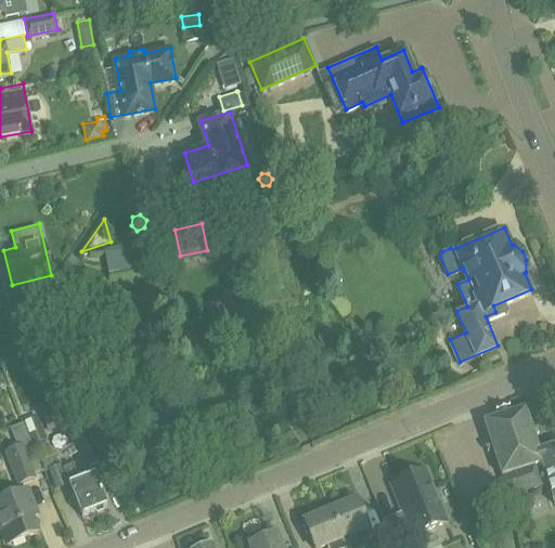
[(138,258),(156,255),(153,236),(134,240),(138,258)]
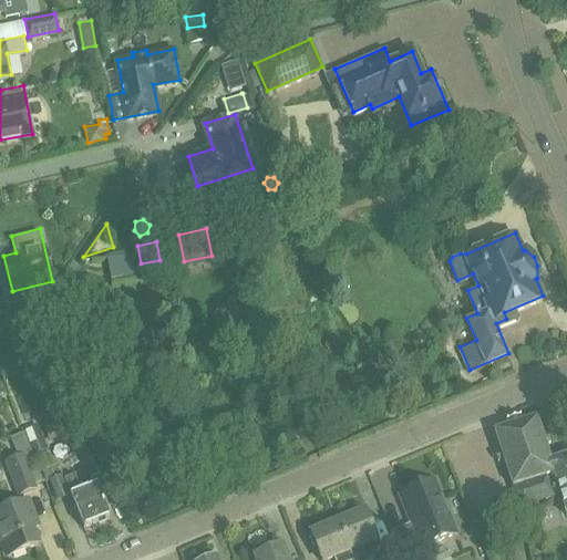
[(327,342),(331,348),(337,346),(340,341),(337,335),(330,336),(327,342)]
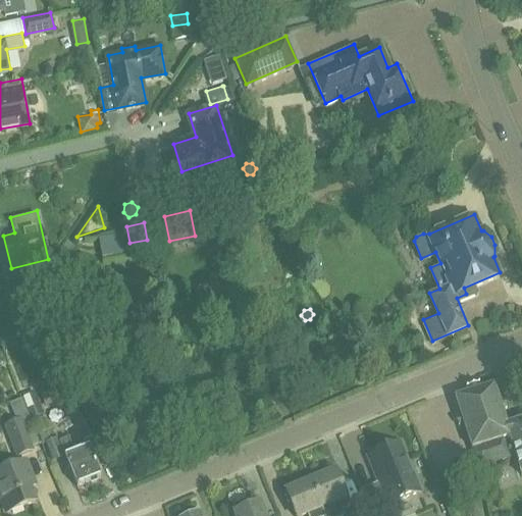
[(60,379),(63,388),(83,436),(95,431),(73,374),(60,379)]
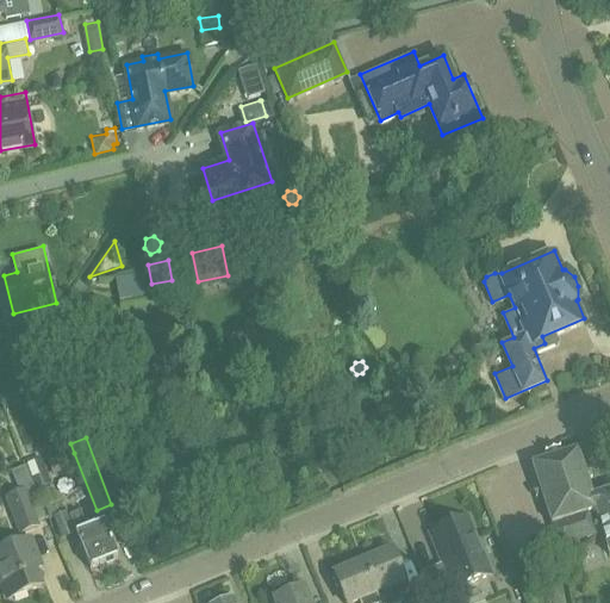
[(587,508),(595,505),(590,492),(585,474),(591,472),(589,465),(583,466),(577,448),(562,453),(560,446),(546,451),(548,457),(533,461),(540,483),(534,485),(536,493),(543,491),(559,542),(595,530),(587,508)]
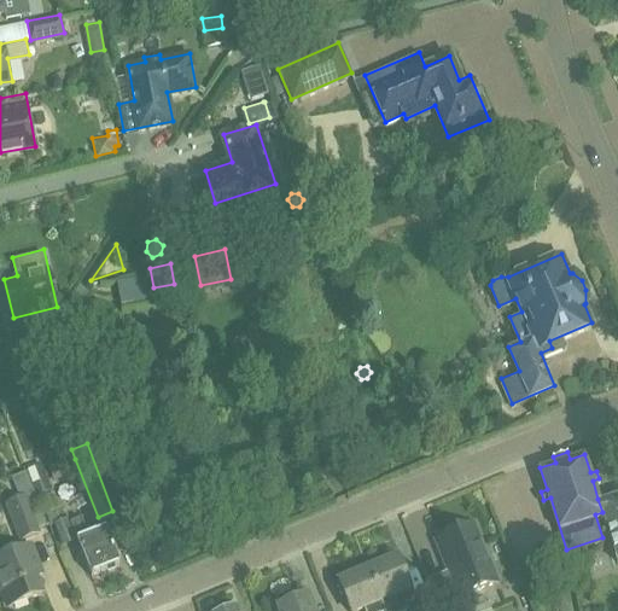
[(41,460),(25,466),(28,475),(34,490),(51,484),(41,460)]
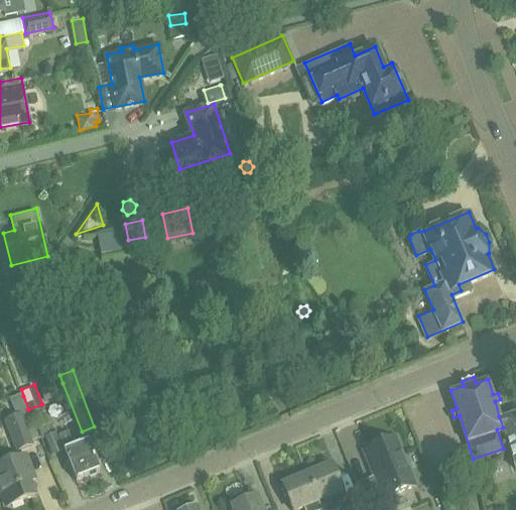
[(23,396),(12,401),(16,412),(19,411),(29,437),(38,434),(28,409),(23,396)]
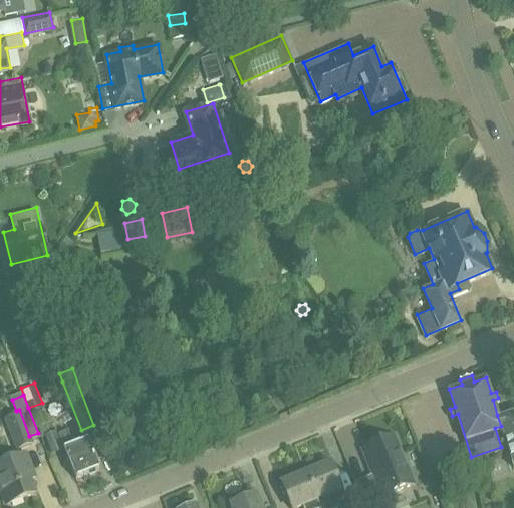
[(513,409),(497,415),(501,426),(513,464),(513,463),(513,409)]
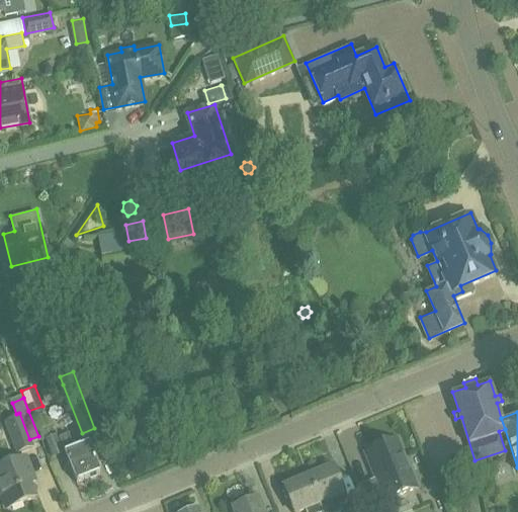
[(19,413),(16,414),(5,418),(16,448),(31,442),(29,439),(19,413)]
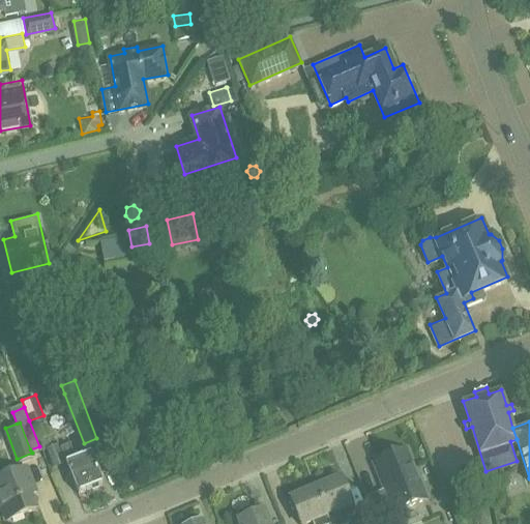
[(57,440),(47,444),(54,463),(65,459),(78,491),(101,482),(89,450),(76,457),(69,441),(59,445),(57,440)]
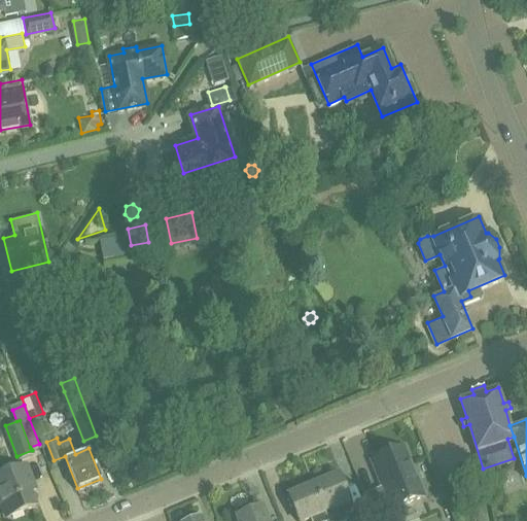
[(382,483),(364,490),(377,520),(380,520),(396,514),(392,505),(423,492),(403,444),(395,447),(395,446),(379,453),(380,454),(372,457),(382,483)]
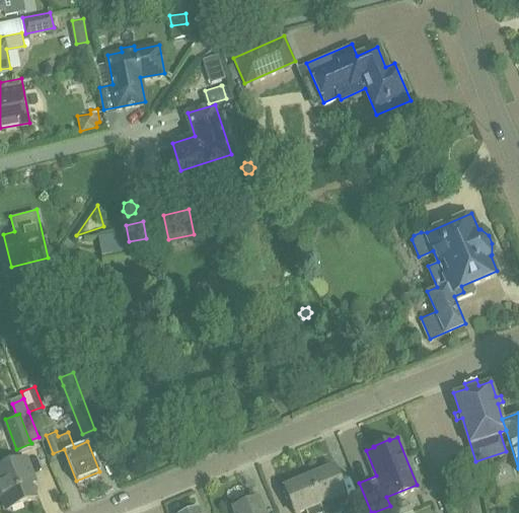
[(0,464),(0,490),(6,506),(33,495),(24,472),(30,469),(24,455),(0,464)]
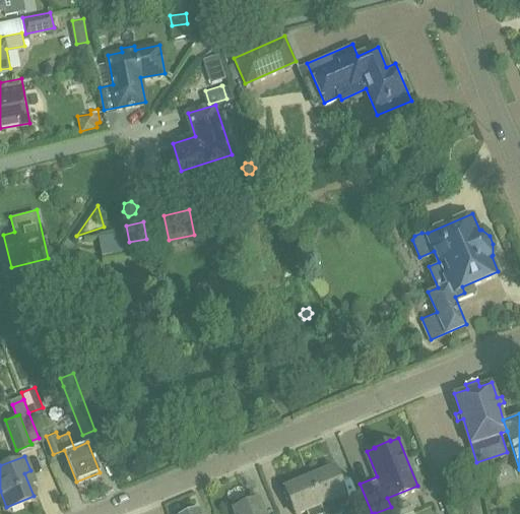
[(470,463),(455,468),(459,480),(474,474),(470,463)]
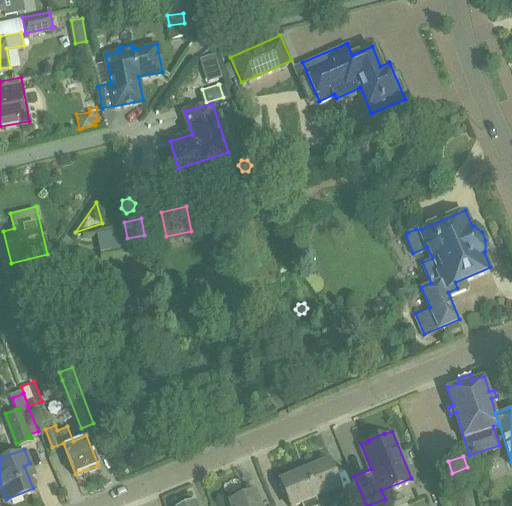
[(329,459),(305,468),(319,502),(320,505),(323,505),(336,501),(334,496),(343,492),(329,459)]
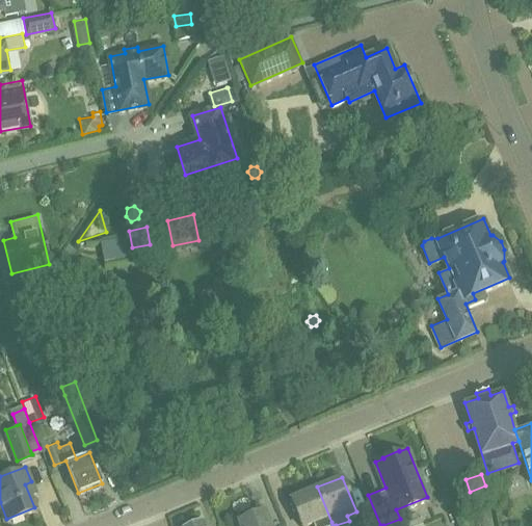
[(321,525),(331,522),(317,487),(292,497),(303,525),(313,521),(314,525),(321,525)]
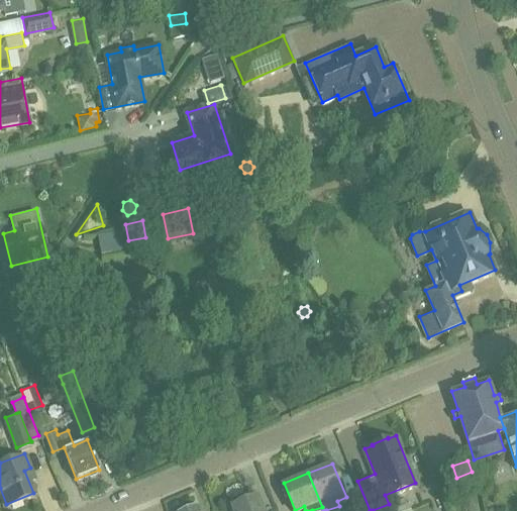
[(263,510),(256,494),(232,504),(235,510),(263,510)]
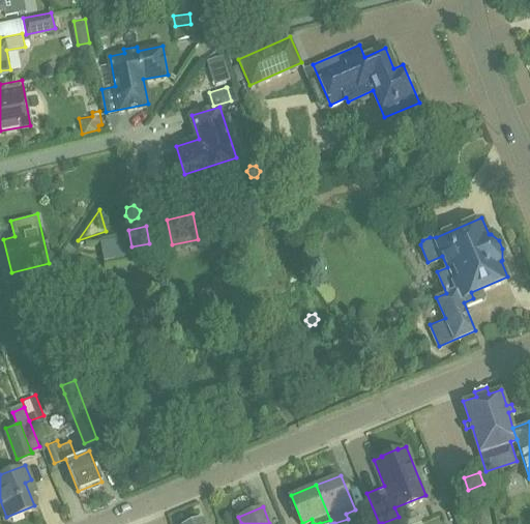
[(355,515),(358,523),(377,523),(372,507),(355,515)]
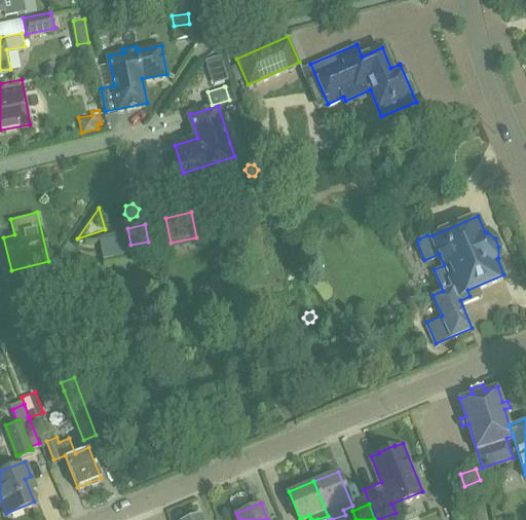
[(204,519),(201,513),(193,517),(191,512),(187,511),(179,514),(177,518),(178,519),(204,519)]
